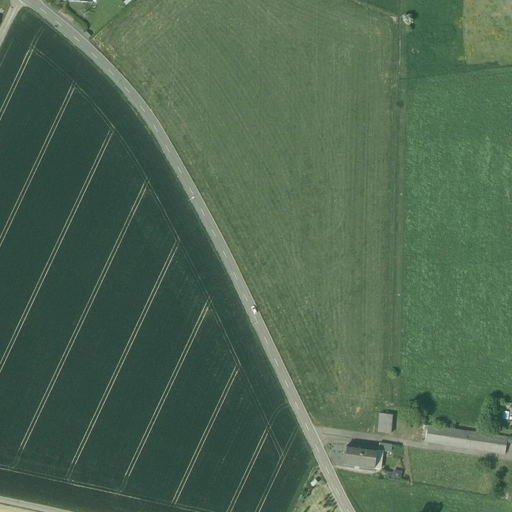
[(380,414),(377,433),(391,435),(393,416),(380,414)]
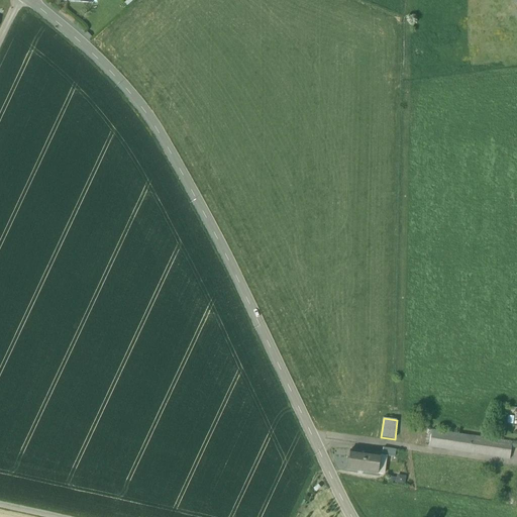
[(512,442),(431,429),(429,446),(509,459),(512,442)]
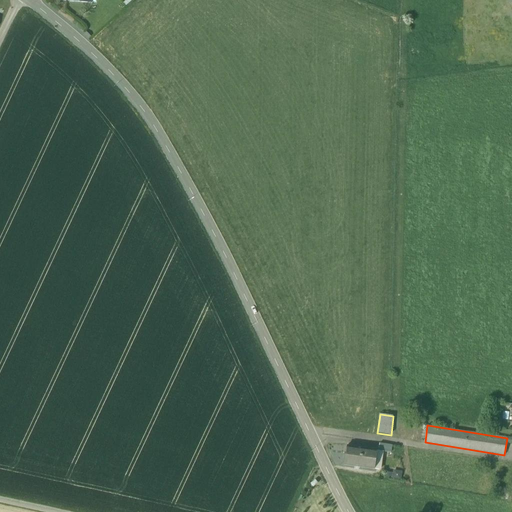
[(391,445),(379,444),(378,451),(390,453),(391,445)]
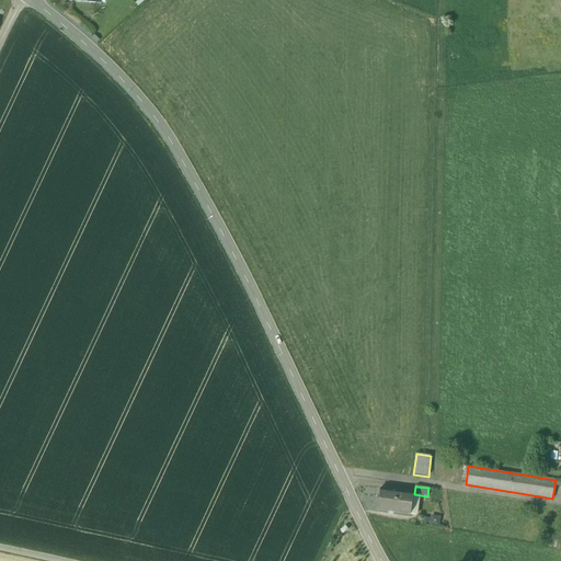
[(411,492),(380,488),(377,510),(408,514),(411,492)]
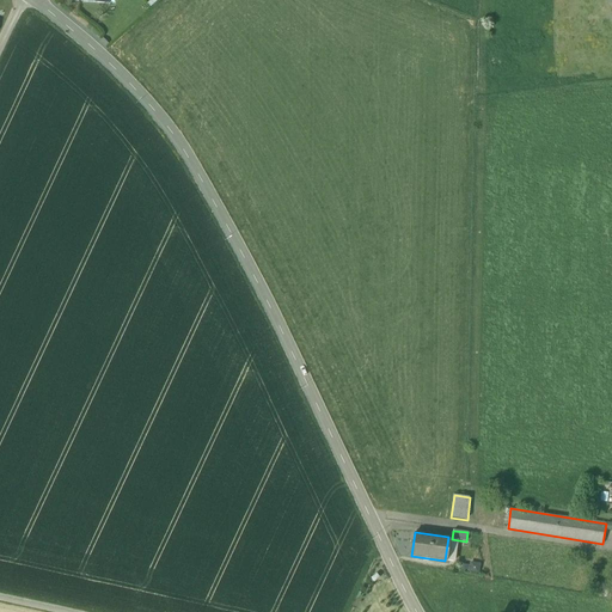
[(479,567),(461,563),(459,571),(478,575),(479,567)]
